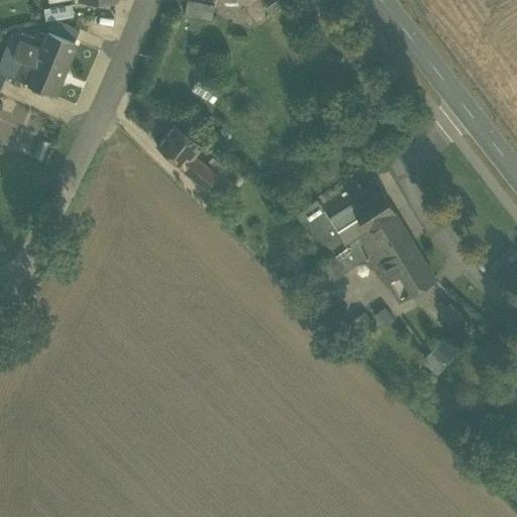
[(212,19),(215,5),(190,0),(186,0),(184,13),(212,19)]
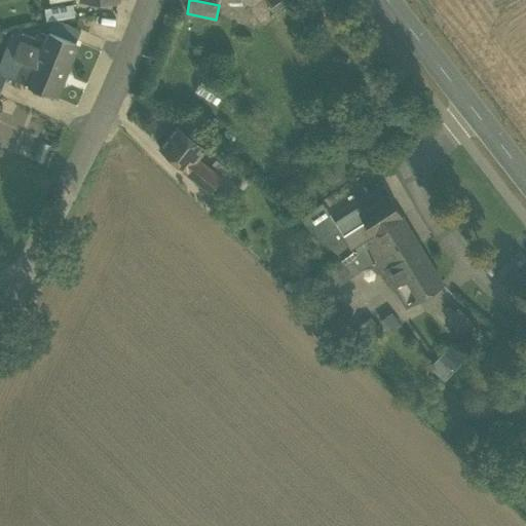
[(290,0),(280,0),(269,9),(278,21),(296,6),(290,0)]
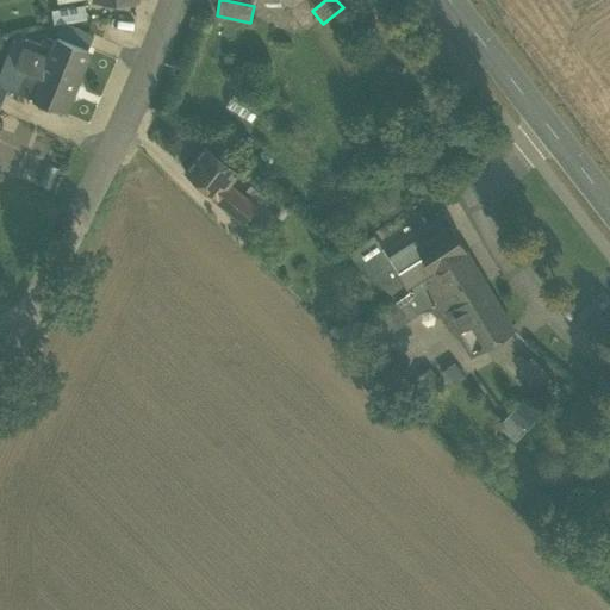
[(51,12),(54,24),(63,22),(86,16),(83,6),(51,12)]
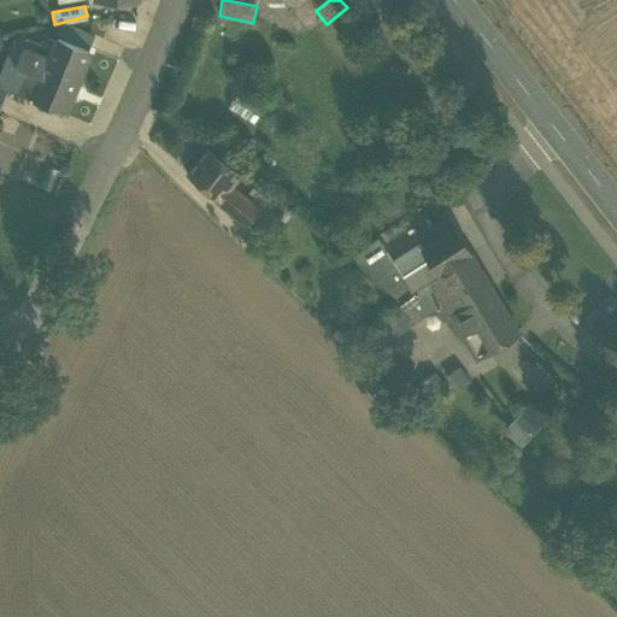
[(58,37),(89,50),(95,34),(64,22),(58,37)]
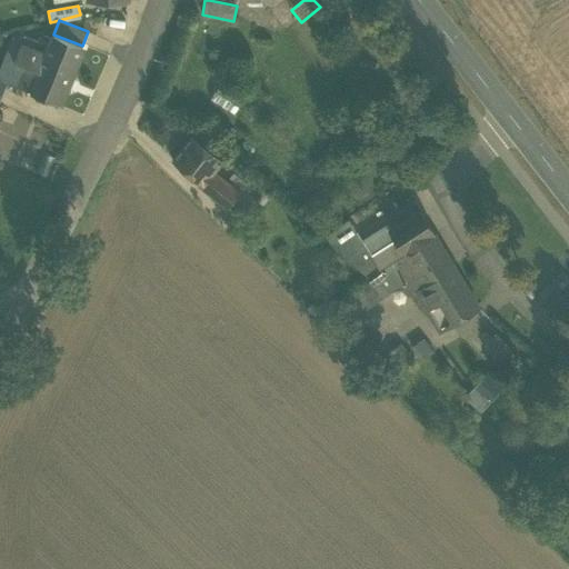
[(45,56),(39,72),(30,92),(59,103),(82,46),(53,35),(49,47),(45,56)]
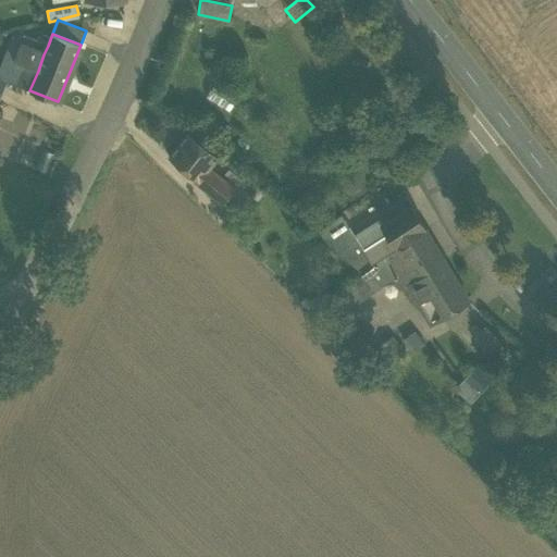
[(20,78),(24,65),(8,59),(14,42),(44,54),(48,46),(20,35),(12,36),(0,66),(0,77),(1,78),(8,82),(11,83),(13,75),(20,78)]
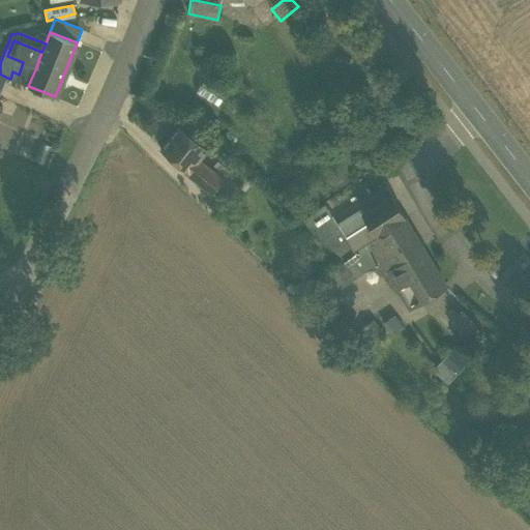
[(36,67),(41,52),(13,40),(7,56),(23,62),(36,67)]
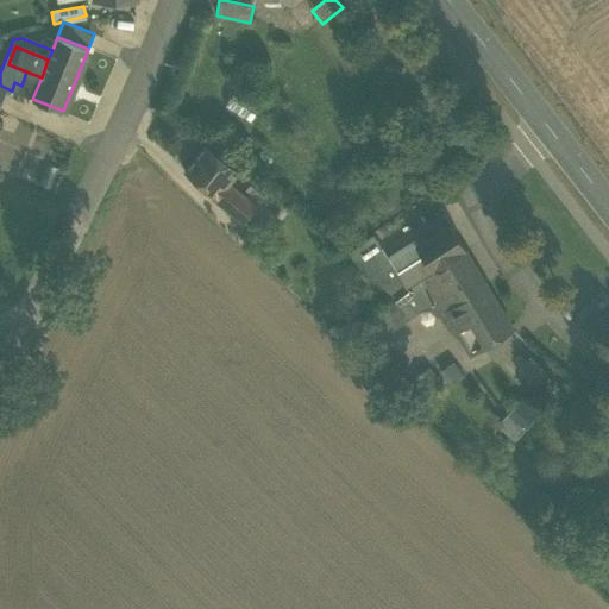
[(18,93),(32,99),(42,77),(26,71),(22,86),(18,93)]
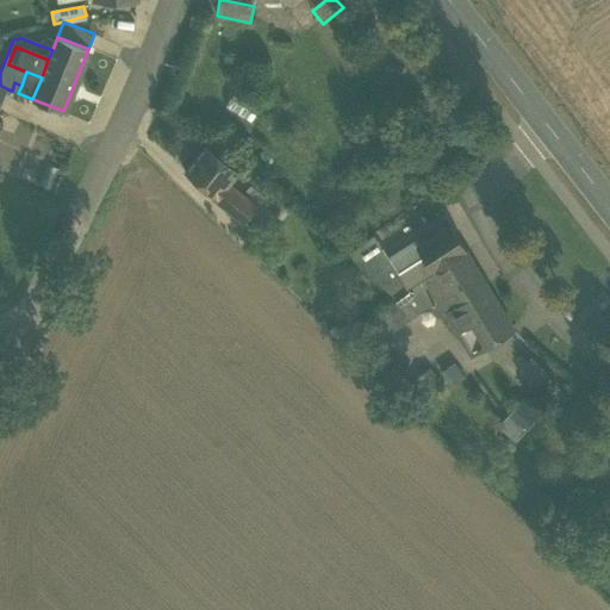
[(12,91),(18,93),(22,86),(14,82),(12,91)]
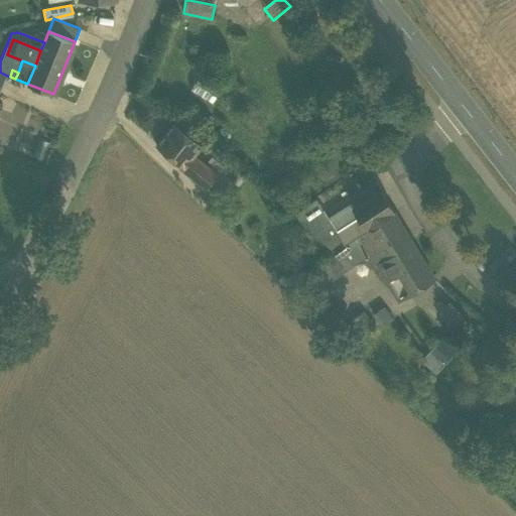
[(199,78),(190,91),(212,103),(220,90),(199,78)]
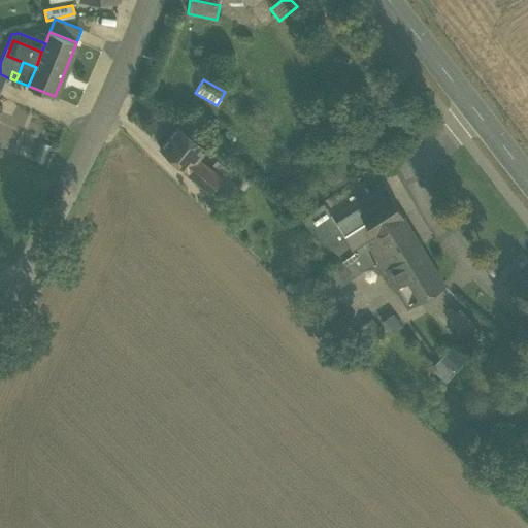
[(186,172),(210,193),(217,185),(222,177),(209,168),(198,159),(206,147),(178,125),(160,149),(187,170),(186,172)]
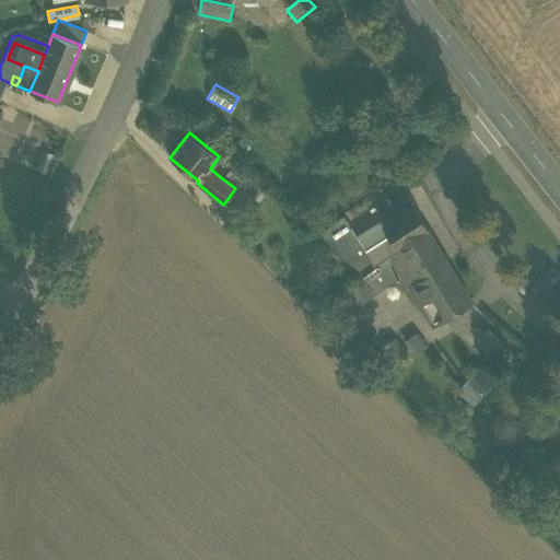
[(230,196),(246,211),(264,191),(245,177),(242,181),(229,171),(222,178),(235,188),(230,196)]
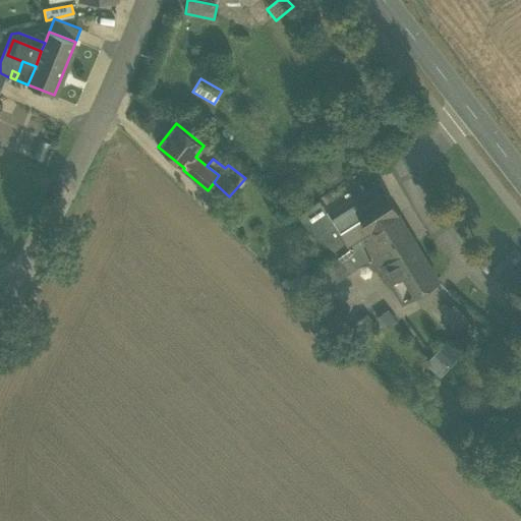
[(360,220),(368,231),(397,213),(384,193),(355,212),(360,220)]
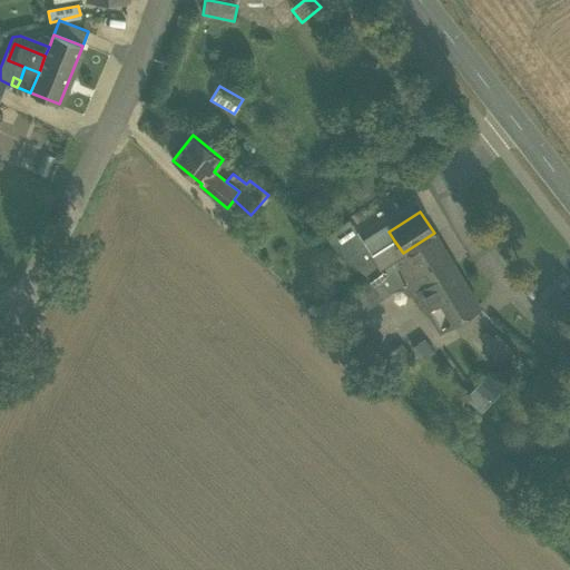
[(335,249),(356,235),(357,233),(349,218),(321,237),(335,249)]
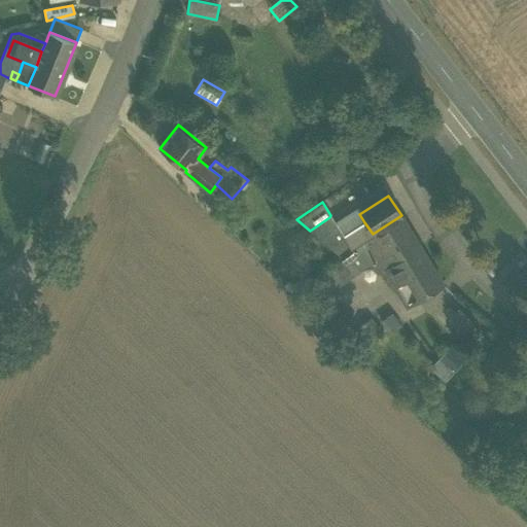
[(337,227),(343,238),(364,222),(359,214),(353,215),(336,226),(337,227)]
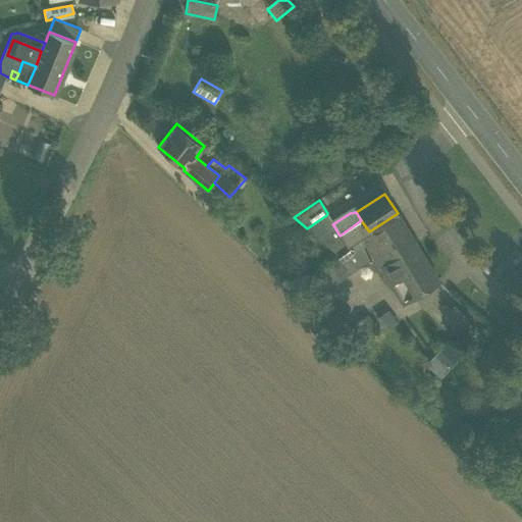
[(415,244),(398,213),(369,231),(389,261),(415,244)]
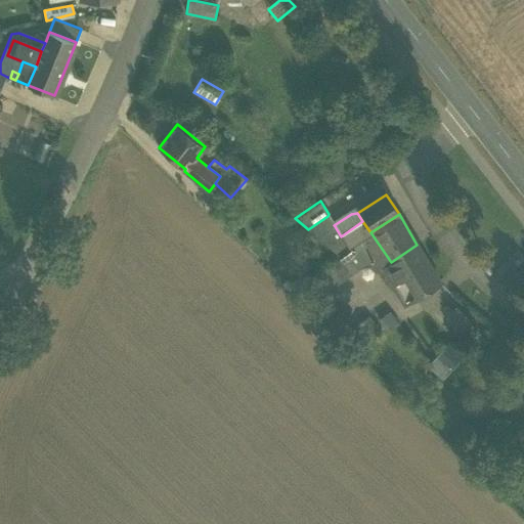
[(308,229),(318,237),(335,226),(334,225),(328,216),(308,229)]
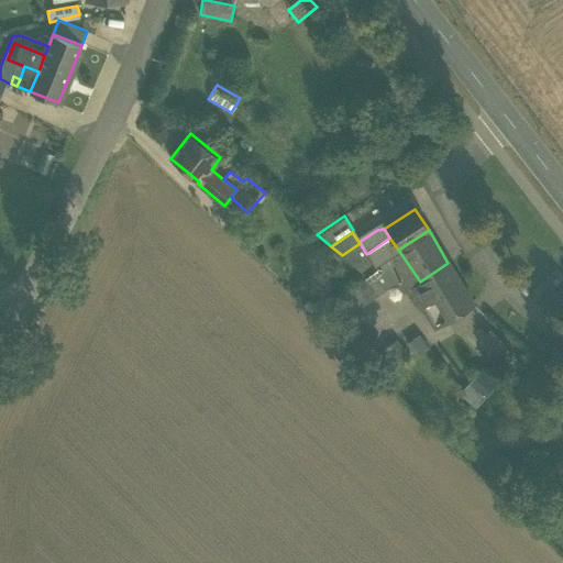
[(398,250),(389,238),(366,254),(374,266),(383,261),(398,250)]
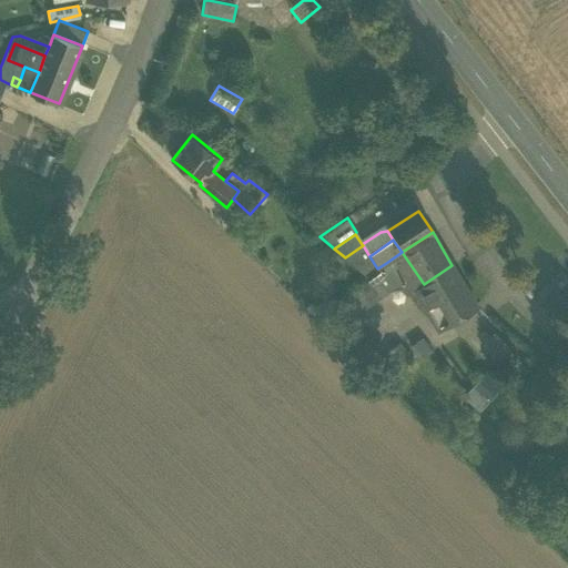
[(345,257),(367,275),(377,269),(369,256),(363,245),(345,257)]
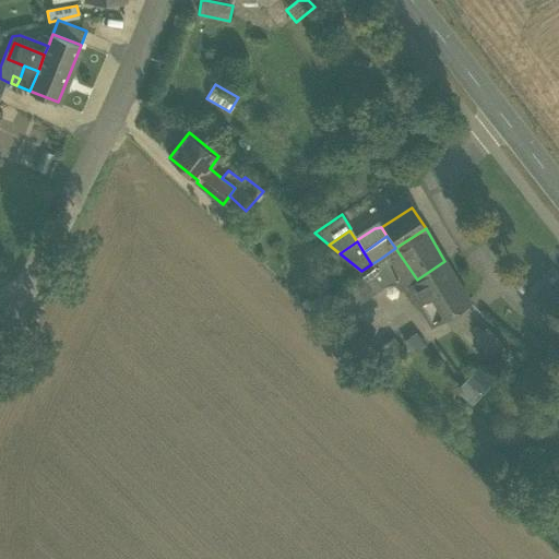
[(417,280),(395,248),(380,259),(395,281),(402,290),(407,286),(417,280)]
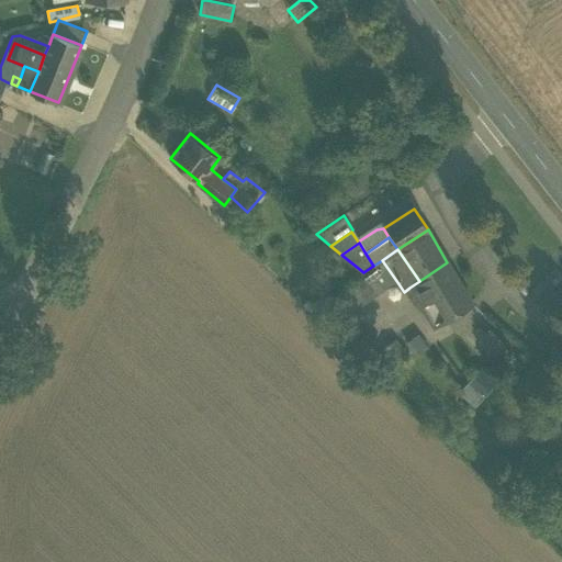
[(382,260),(373,266),(363,272),(356,280),(370,301),(397,282),(382,260)]
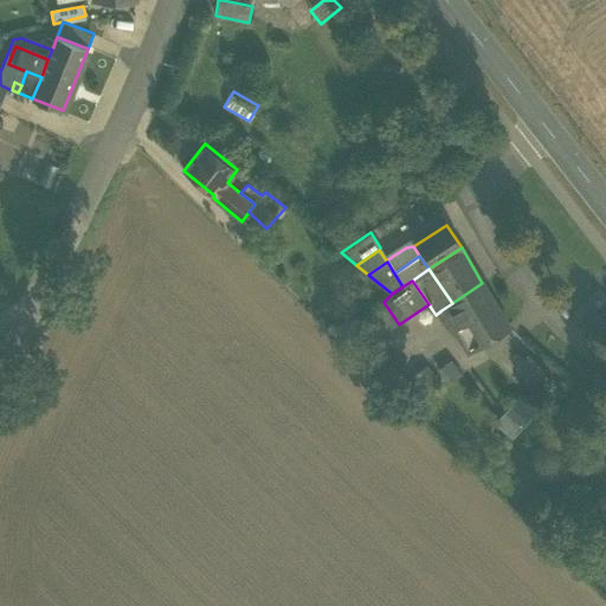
[(491,298),(482,283),(452,303),(442,310),(472,354),(474,353),(470,347),(488,334),(492,339),(509,327),(491,298)]
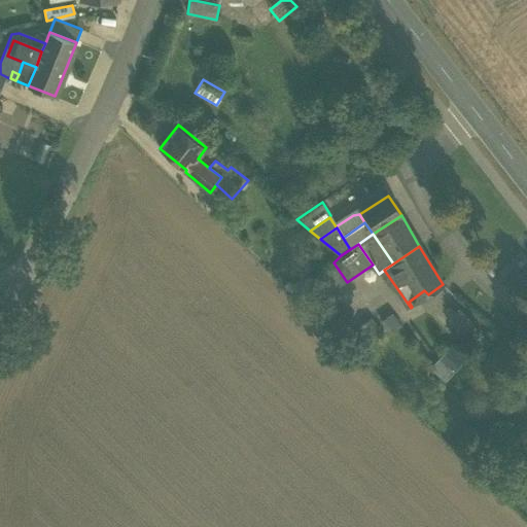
[(347,282),(334,262),(313,282),(322,297),(347,282)]
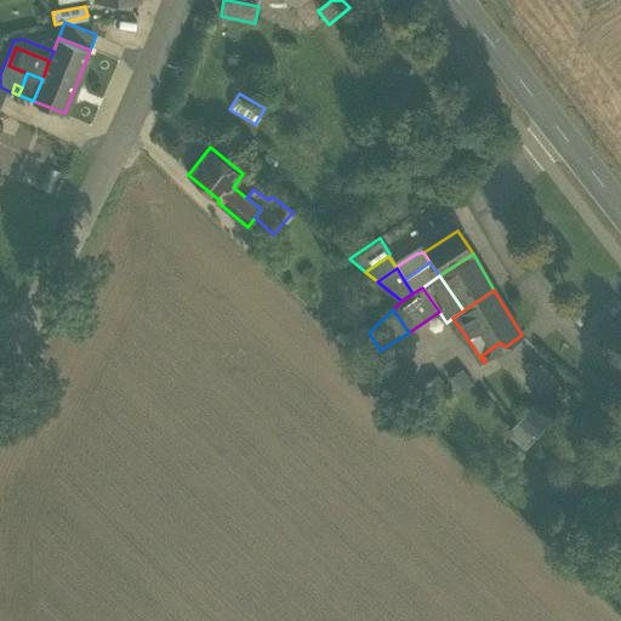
[(482,355),(485,362),(505,347),(500,342),(482,355)]
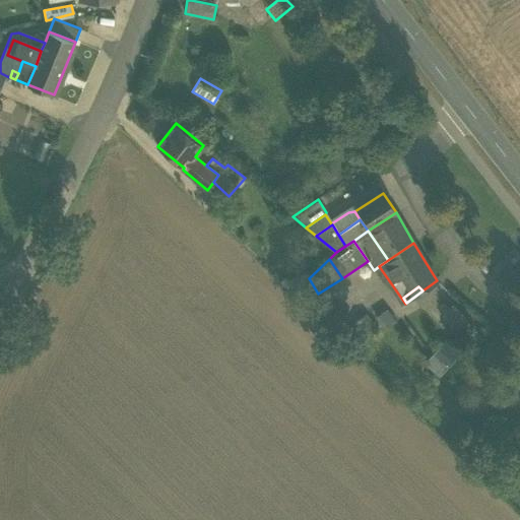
[(442,314),(462,330),(471,319),(451,302),(442,314)]
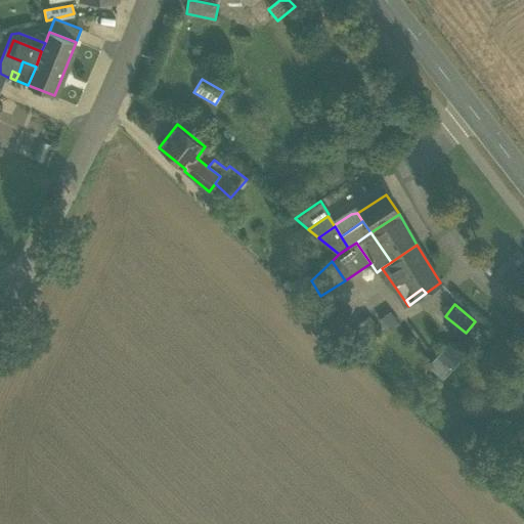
[(389,311),(378,320),(388,334),(399,324),(389,311)]
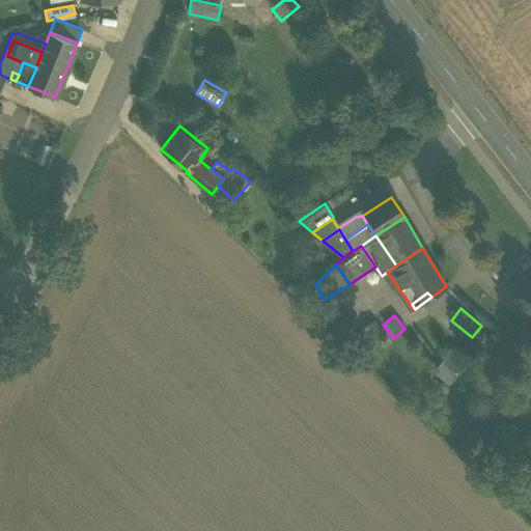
[(455,346),(432,372),(448,386),(470,359),(455,346)]
